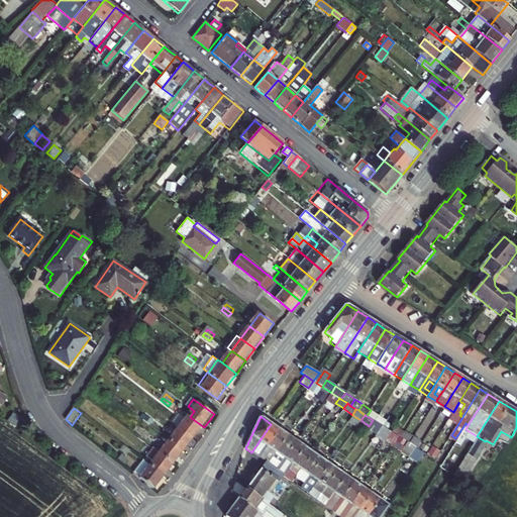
[(204,427),(190,417),(180,429),(194,440),(204,427)]
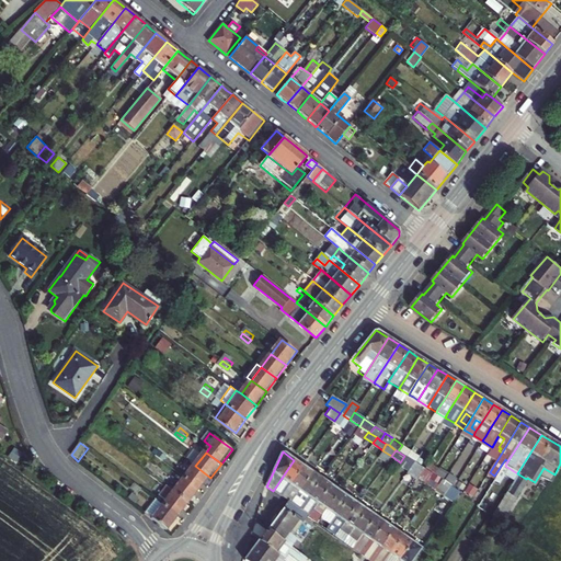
[(159,455),(157,458),(164,464),(167,460),(159,455)]
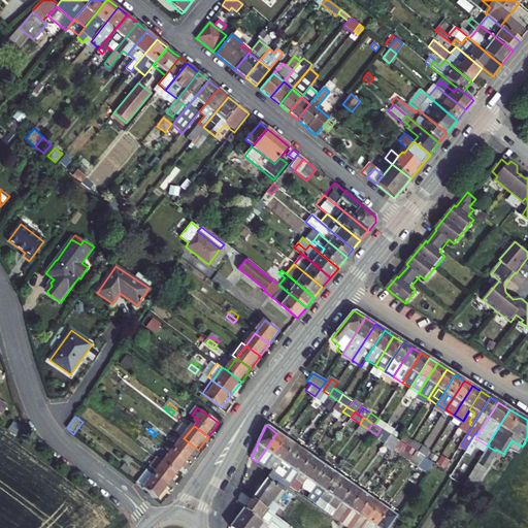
[(153,439),(155,436),(147,431),(145,434),(153,439)]
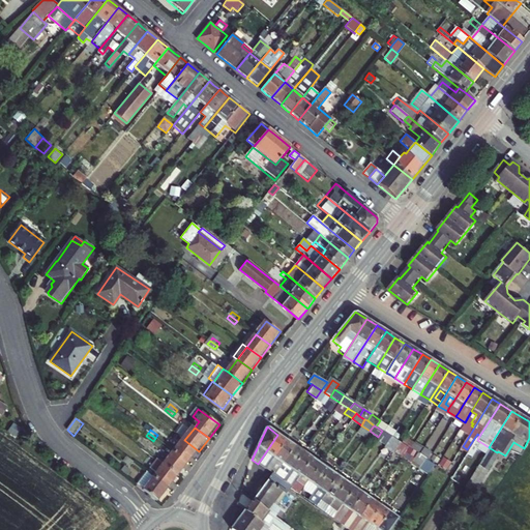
[(268,467),(274,458),(286,441),(277,435),(258,464),(266,469),(268,467)]
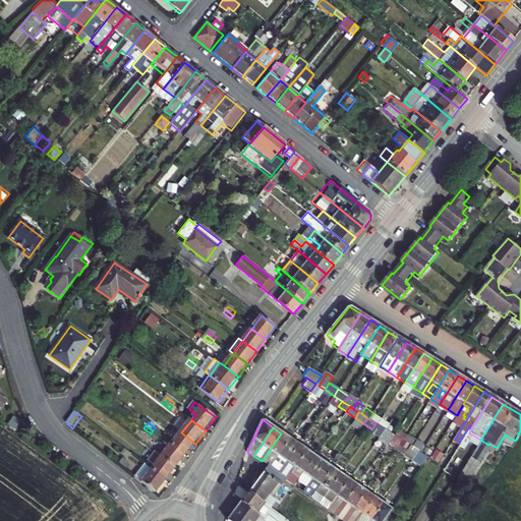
[(186,456),(195,444),(181,432),(172,446),(186,456)]
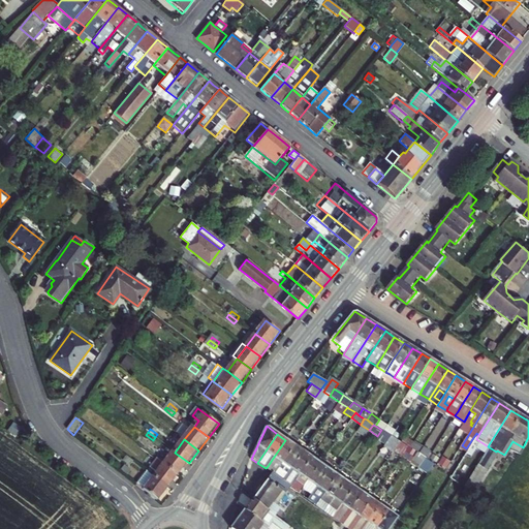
[(276,472),(282,463),(293,446),(285,440),(274,457),(268,466),(266,468),(268,470),(274,474),(276,472)]
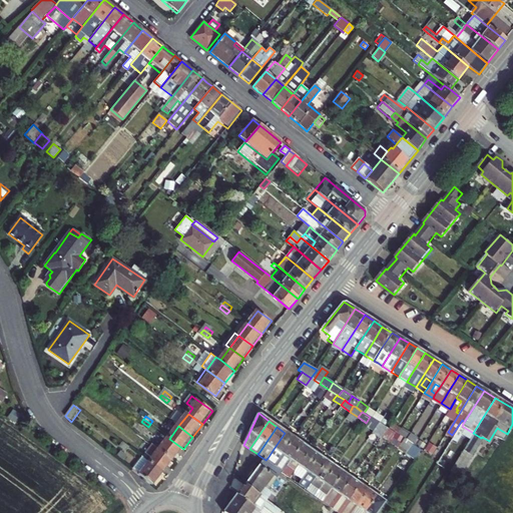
[(161,432),(151,445),(153,446),(159,451),(169,439),(161,432)]
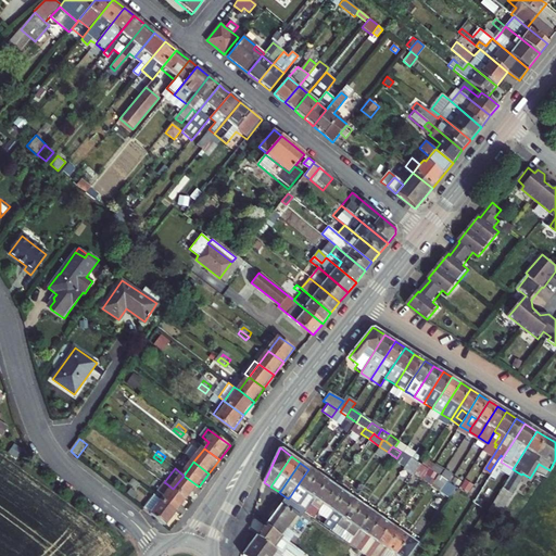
[(299,503),(305,492),(318,475),(308,469),(297,487),(290,496),(288,498),(291,501),(294,503),(297,505),(299,503)]
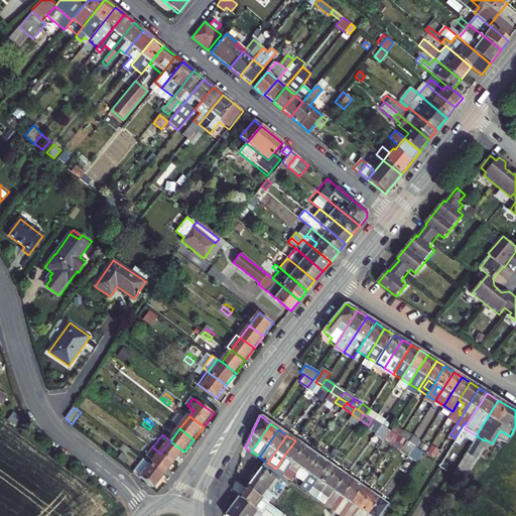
[(423,454),(416,448),(420,442),(411,435),(400,450),(415,464),(423,454)]
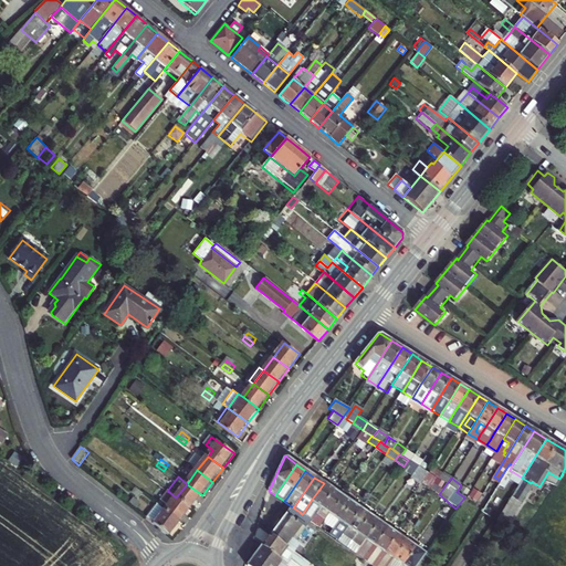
[(324,483),(311,501),(321,507),(333,490),(324,483)]
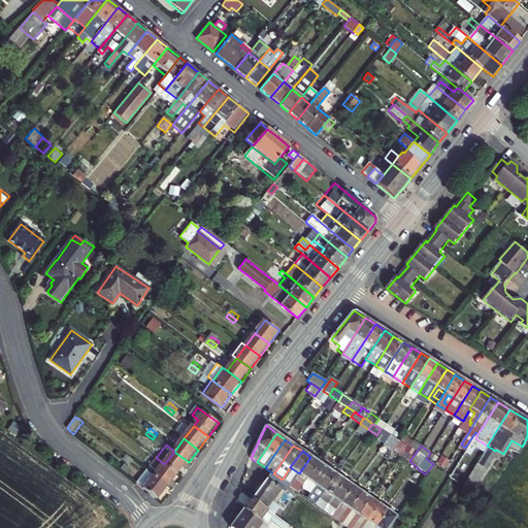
[(189,462),(174,452),(164,464),(179,475),(189,462)]
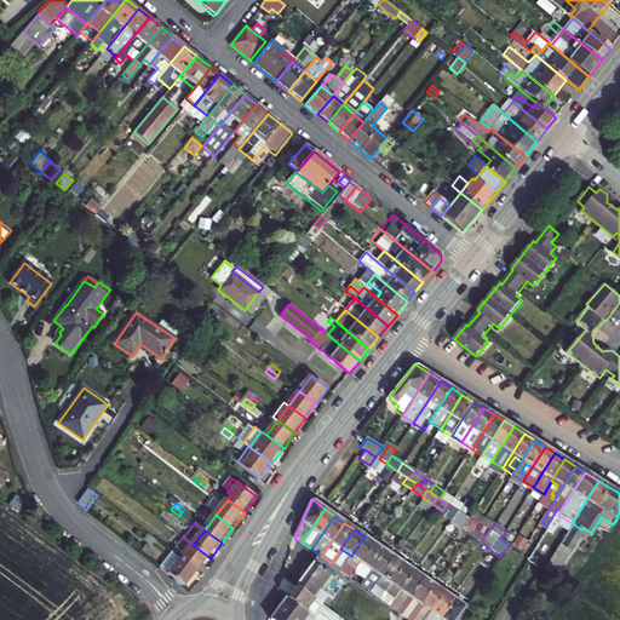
[(154,532),(151,537),(160,543),(162,539),(154,532)]
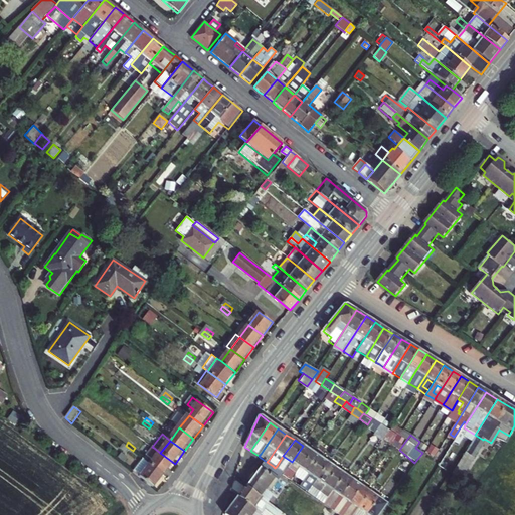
[(133,451),(126,446),(123,449),(130,454),(133,451)]
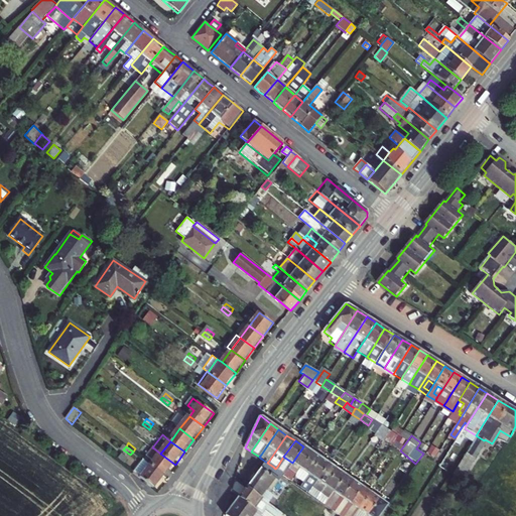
[(294,478),(300,469),(311,453),(303,446),(292,463),(284,475),(289,479),(292,480),(294,478)]
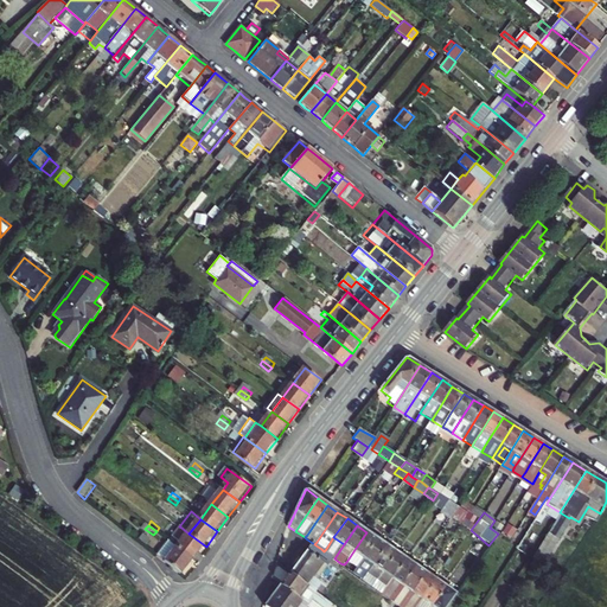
[(181,543),(179,547),(196,560),(206,547),(189,534),(181,528),(174,537),(181,543)]
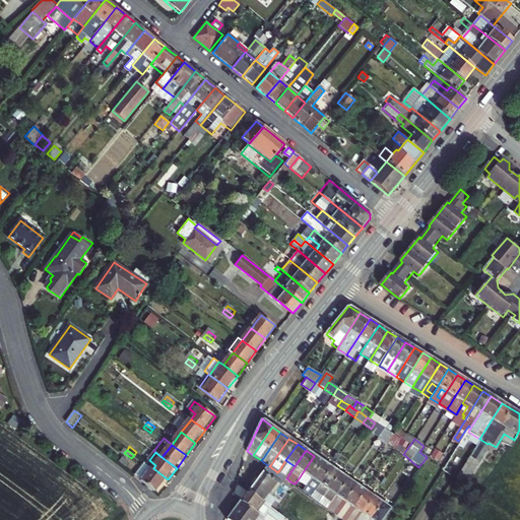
[(303,472),(311,478),(323,462),(314,456),(303,472)]
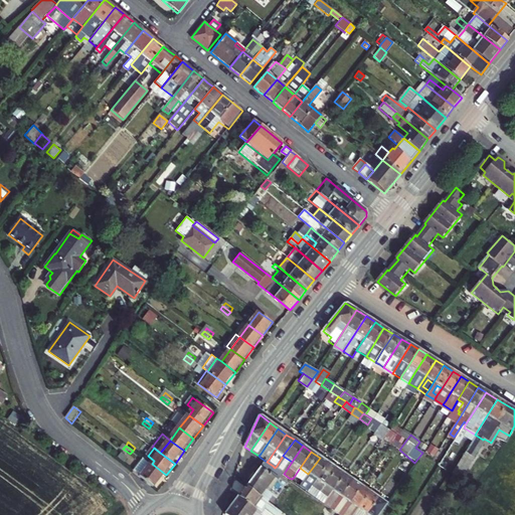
[(310,488),(316,480),(328,463),(320,458),(308,474),(300,485),(308,491),(310,488)]
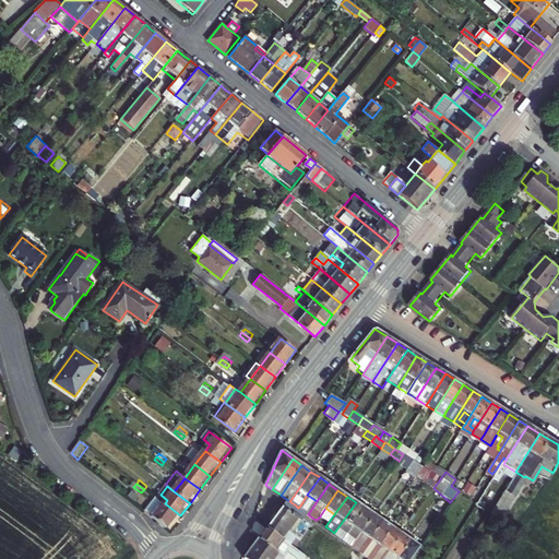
[(180,515),(157,499),(146,513),(169,531),(180,515)]
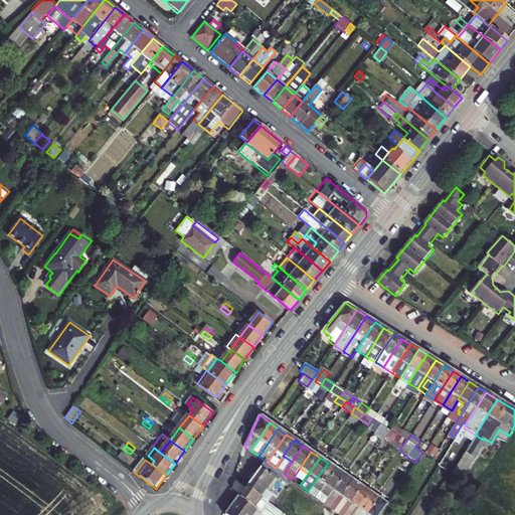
[(273,466),(270,464),(267,462),(265,465),(273,471),(275,468),(273,466)]
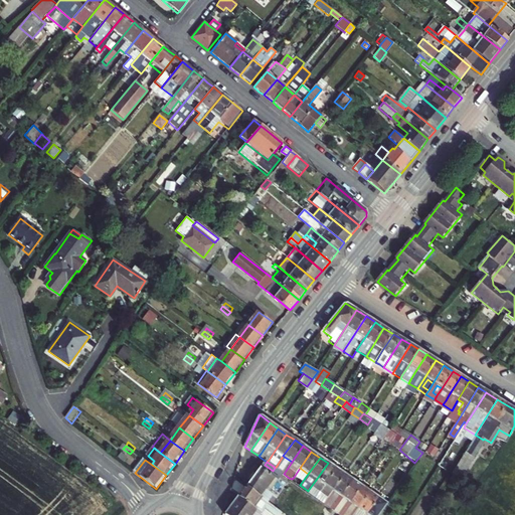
[(245,486),(271,504),(276,496),(270,491),(281,476),(273,471),(265,465),(263,463),(253,474),(250,472),(246,477),(249,480),(245,486)]
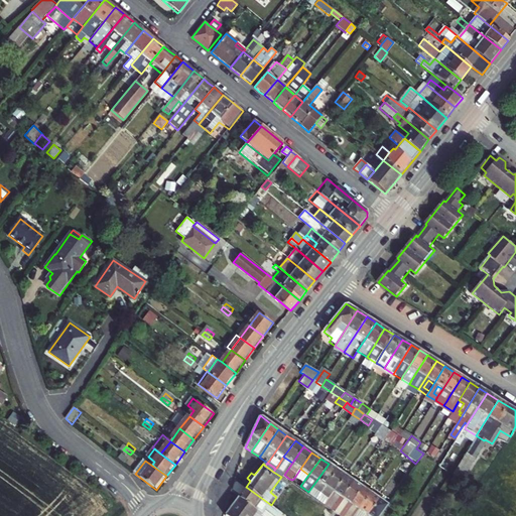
[(308,492),(311,494),(313,491),(319,495),(326,486),(337,470),(329,464),(316,481),(310,489),(308,492)]
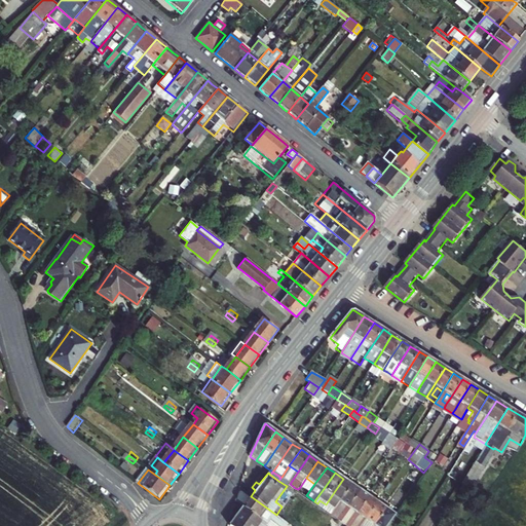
[(287,486),(288,486),(290,484),(284,479),(280,478),(278,481),(287,486)]
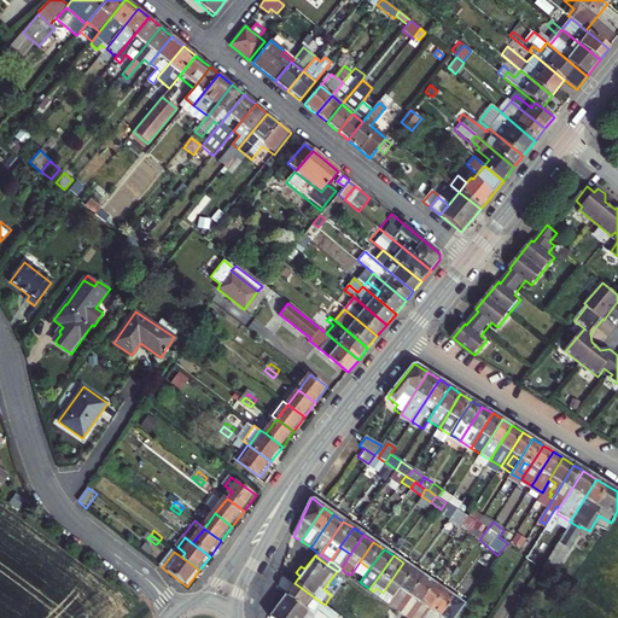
[(390,582),(383,593),(389,598),(386,600),(390,602),(392,600),(400,589),(414,570),(403,563),(390,582)]
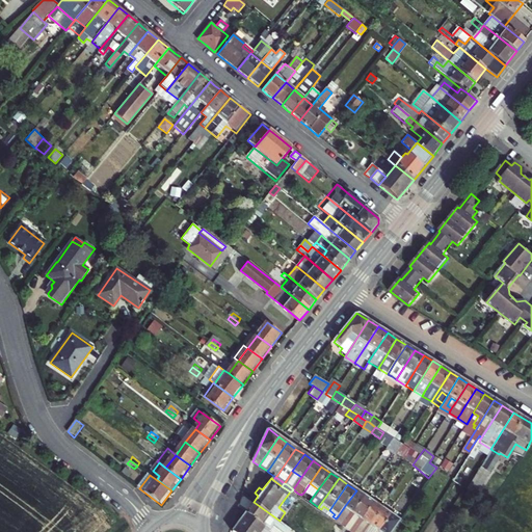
[(346,522),(352,513),(365,497),(356,490),(344,507),(338,516),(336,519),(338,521),(340,517),(346,522)]
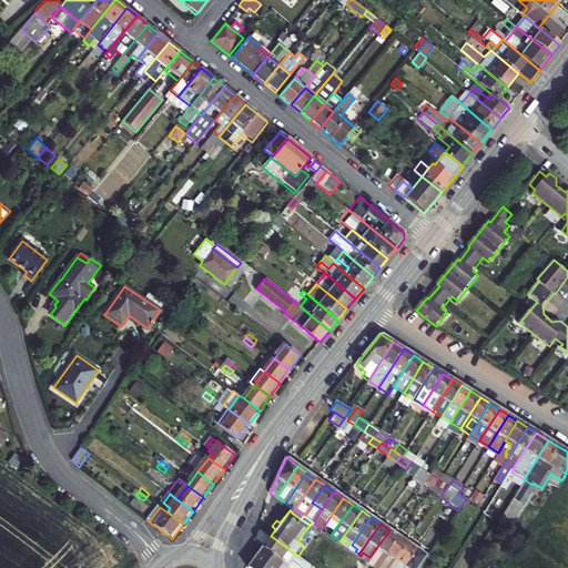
[(378,564),(385,554),(398,536),(389,530),(376,548),(369,557),(376,561),(374,565),(377,567),(378,564)]
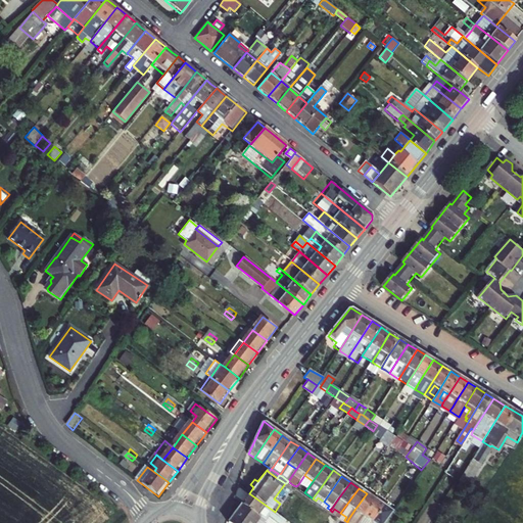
[(249,493),(241,505),(258,517),(267,522),(287,522),(288,522),(275,512),(249,493)]
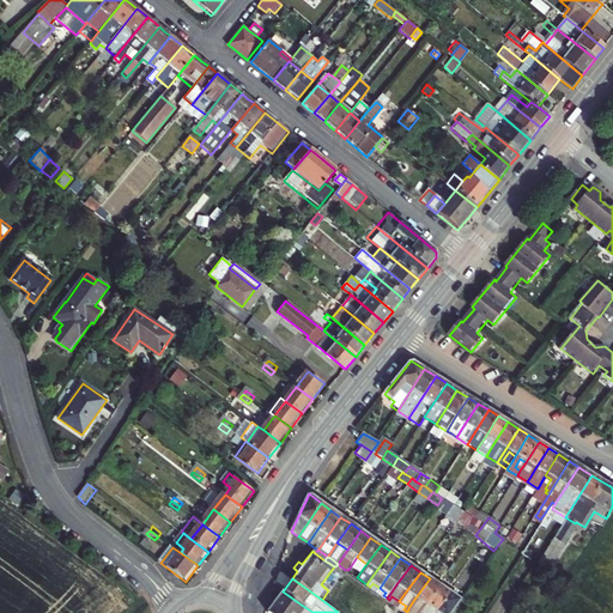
[(430,578),(416,598),(426,606),(439,586),(430,578)]
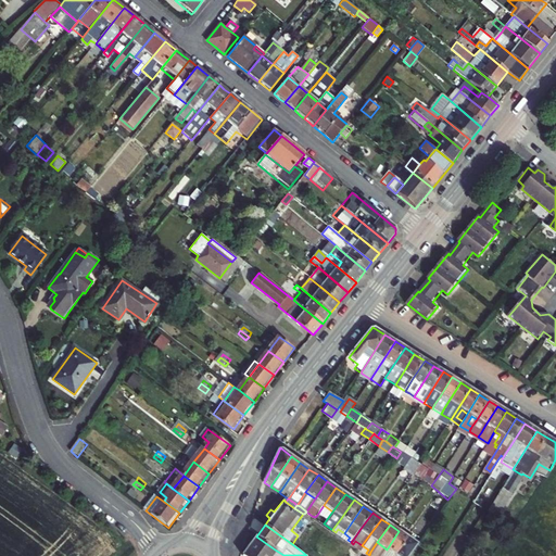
[(399,531),(387,550),(394,555),(407,536),(399,531)]
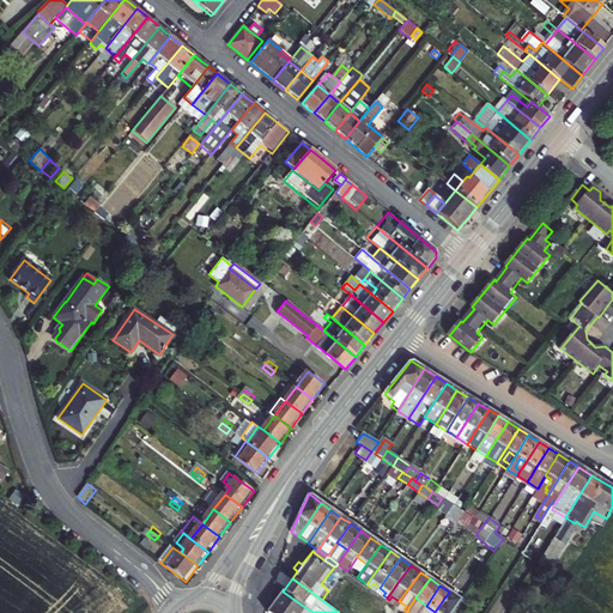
[(297,612),(303,606),(283,592),(267,611),(268,612),(297,612)]
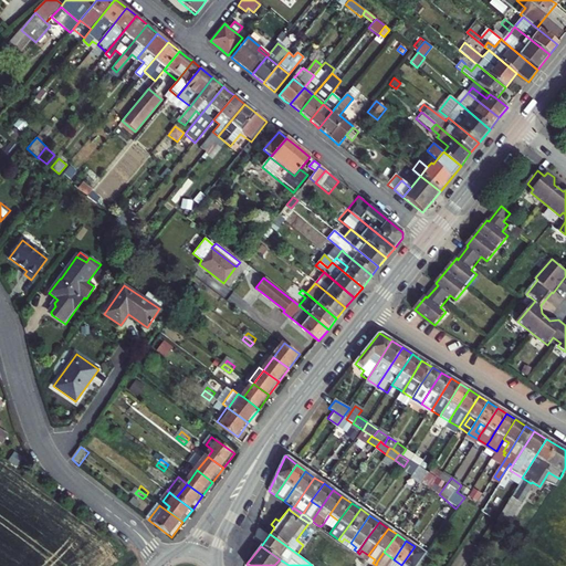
[(415,546),(401,565),(404,565),(417,565),(426,554),(415,546)]
